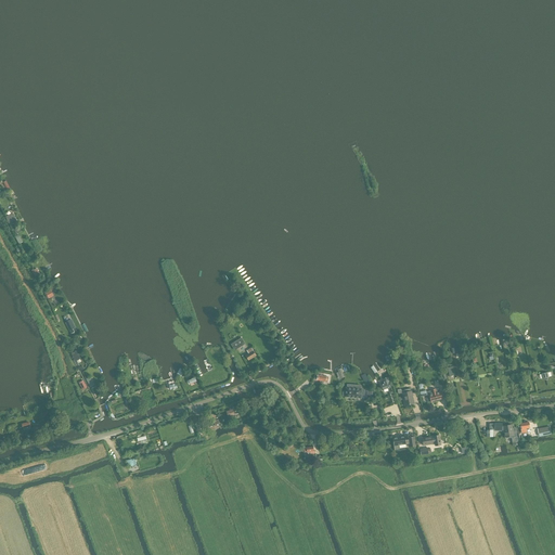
[(5,217),(10,226),(17,222),(13,214),(5,217)]
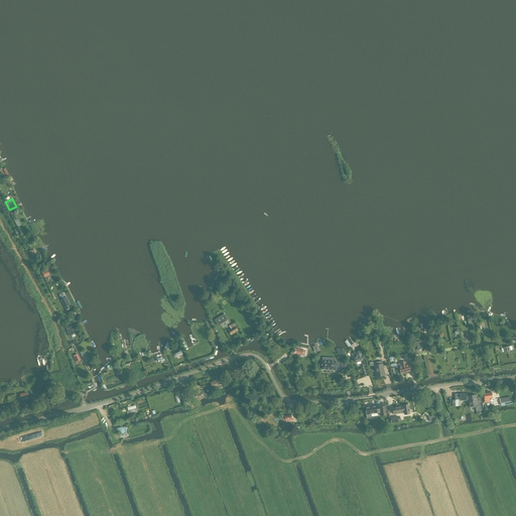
[(60,299),(65,307),(71,304),(67,297),(60,299)]
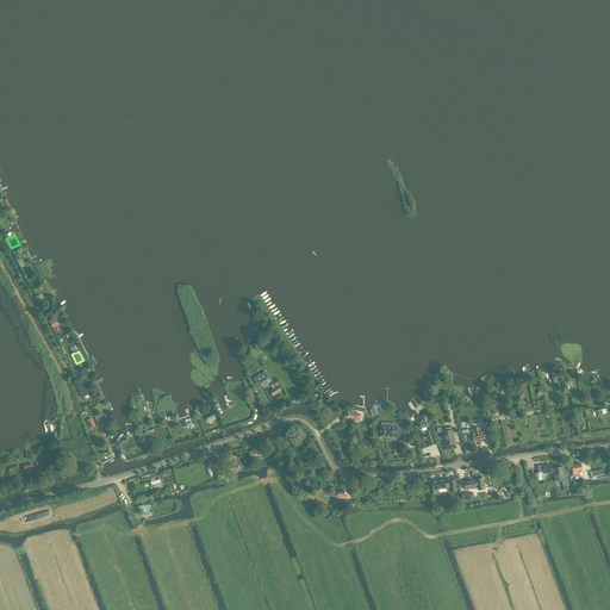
[(306,371),(299,375),(302,379),(303,378),(305,380),(310,377),(306,371)]
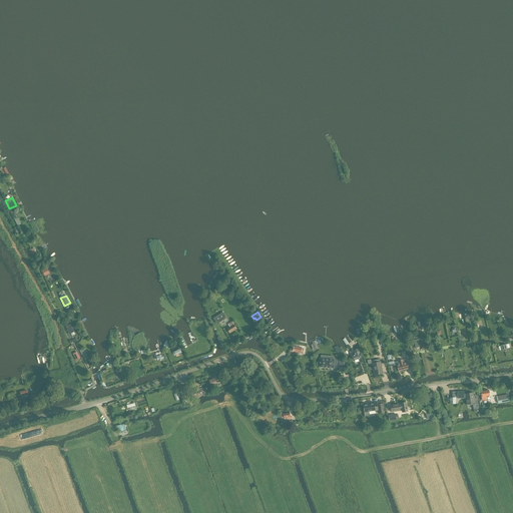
[(217,324),(226,318),(223,313),(213,319),(217,324)]
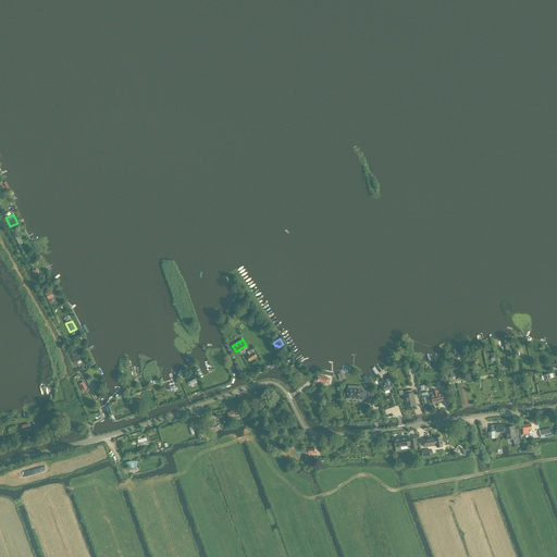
[(249,355),(247,357),(249,361),(257,357),(255,353),(252,349),(248,351),(249,355)]
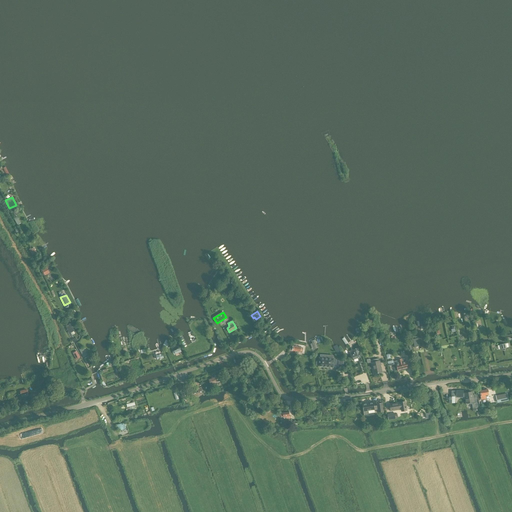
[(70,324),(65,326),(70,333),(74,331),(70,324)]
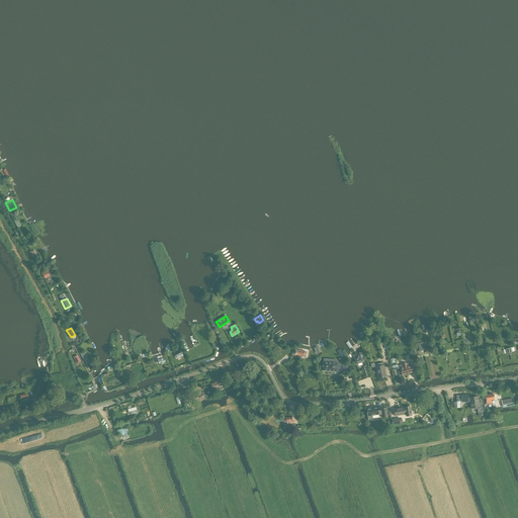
[(359,358),(355,359),(357,364),(364,361),(362,354),(358,356),(359,358)]
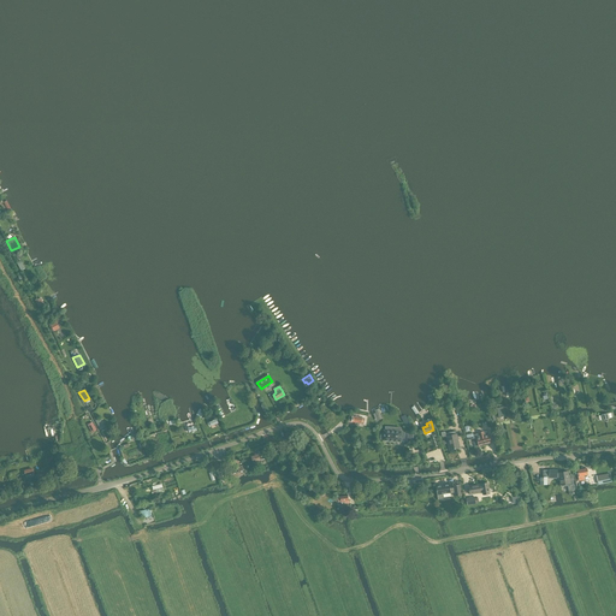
[(381,433),(380,439),(384,439),(383,440),(401,442),(401,440),(404,442),(404,433),(402,433),(402,431),(384,430),(384,433),(381,433)]
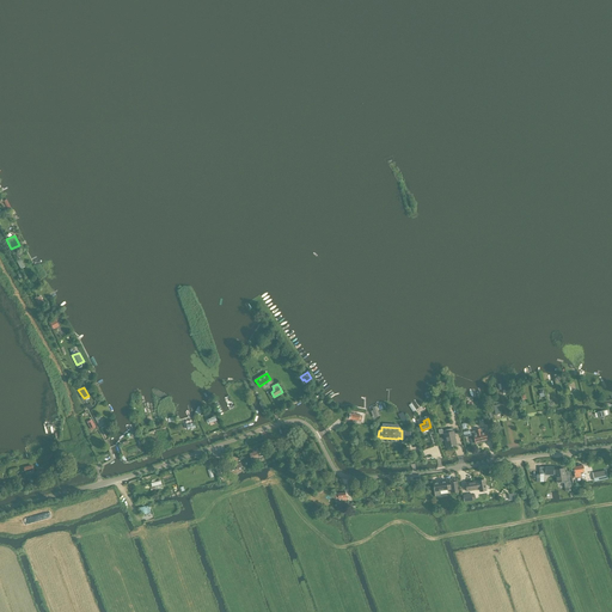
[(463,432),(465,438),(470,435),(472,444),(476,444),(488,441),(485,428),(481,429),(476,430),(470,433),(470,430),(463,432)]
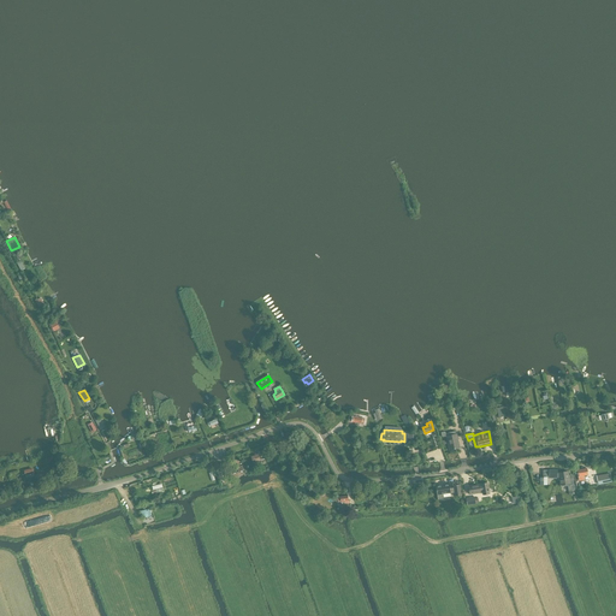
[(446,437),(450,450),(460,448),(456,434),(455,432),(445,433),(444,432),(440,433),(442,437),(446,437)]
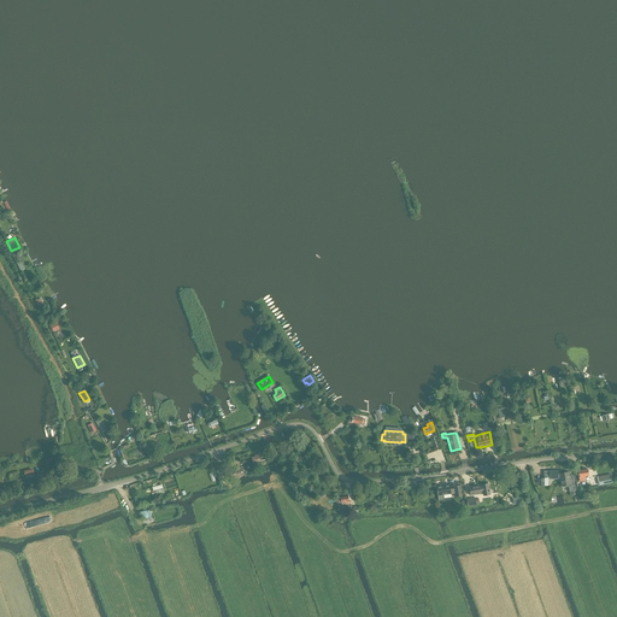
[(580,482),(586,481),(585,476),(589,476),(588,469),(579,471),(580,482)]
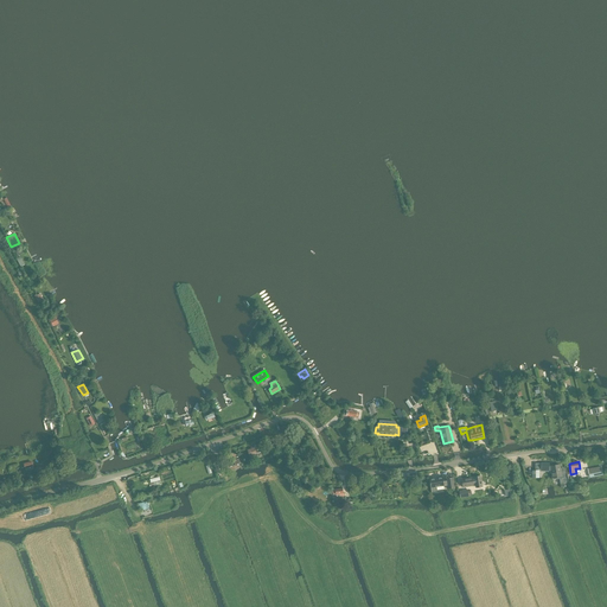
[(549,473),(551,474),(553,479),(560,479),(561,484),(567,483),(566,480),(564,470),(564,468),(560,470),(560,465),(550,466),(549,466),(549,462),(541,462),(541,465),(536,465),(536,471),(532,470),(532,478),(540,478),(540,471),(549,471),(549,473)]
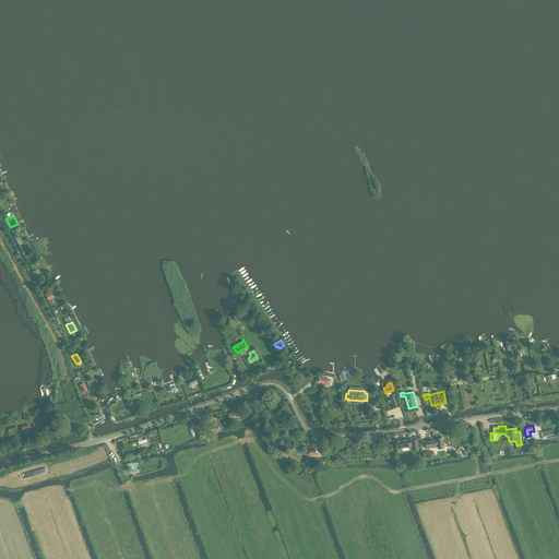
[(408,443),(408,439),(395,441),(397,453),(403,452),(402,449),(413,447),(413,451),(419,450),(417,440),(412,441),(412,443),(408,443)]
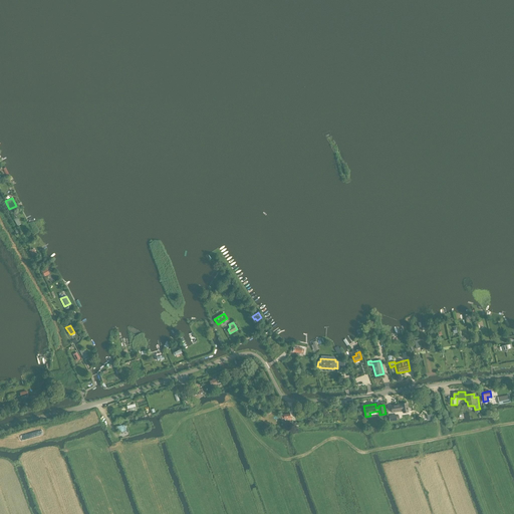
[(400,405),(391,406),(392,413),(401,412),(401,411),(403,411),(403,414),(409,413),(407,404),(402,405),(400,405)]
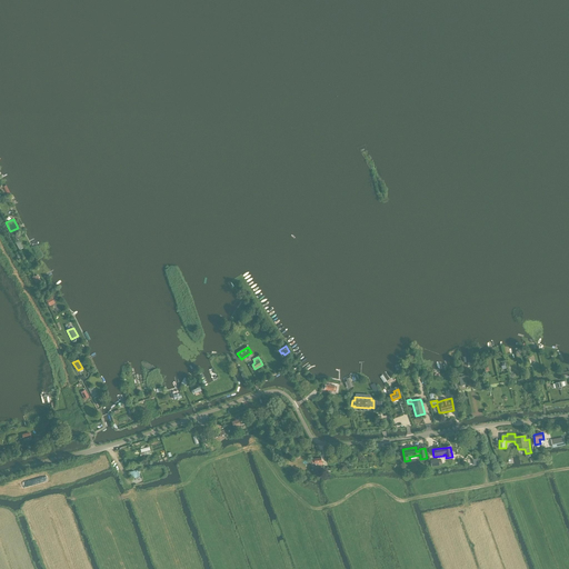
[(315,459),(311,459),(312,463),(315,463),(316,467),(315,467),(316,475),(316,477),(316,478),(319,477),(319,476),(319,475),(320,473),(319,467),(319,466),(323,466),(322,462),(321,462),(321,458),(315,459)]
